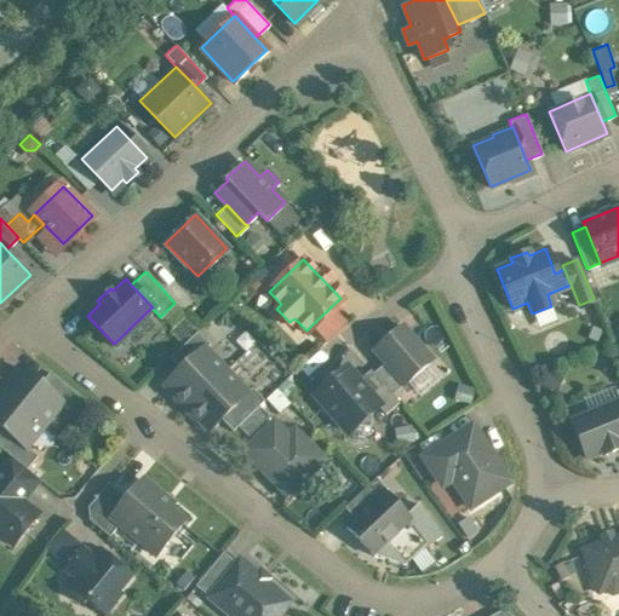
[(334,304),(311,326),(326,340),(349,317),(334,304)]
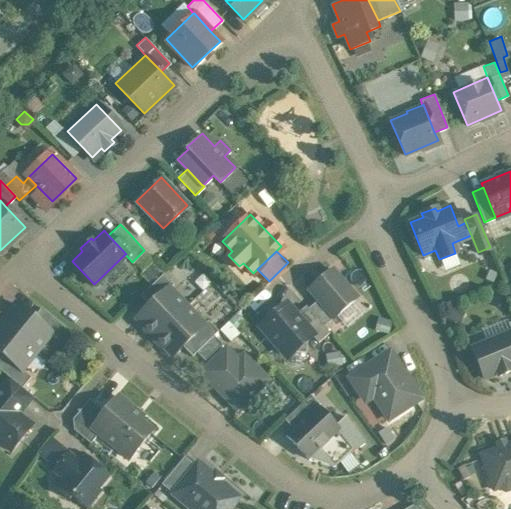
[(331,268),(307,289),(316,299),(332,317),(356,296),(331,268)]
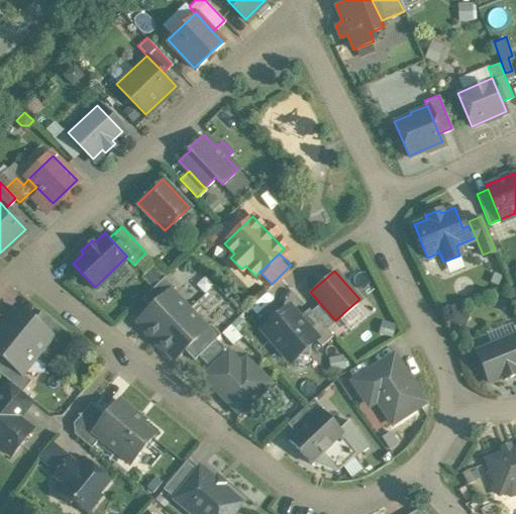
[(164,276),(140,298),(150,307),(169,289),(170,290),(174,286),(164,276)]
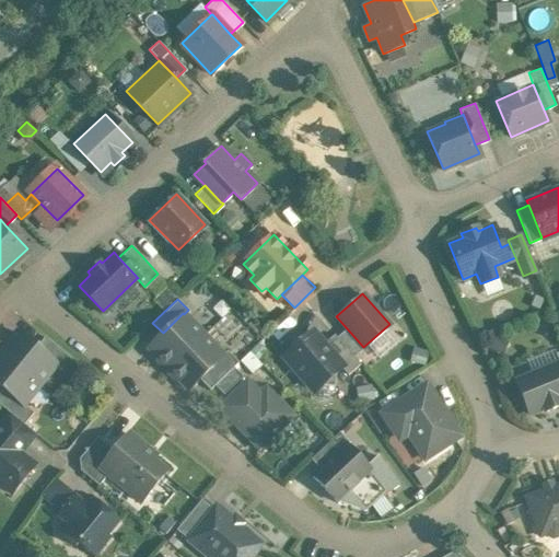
[(163,333),(149,347),(169,368),(202,334),(184,314),(183,313),(163,333)]
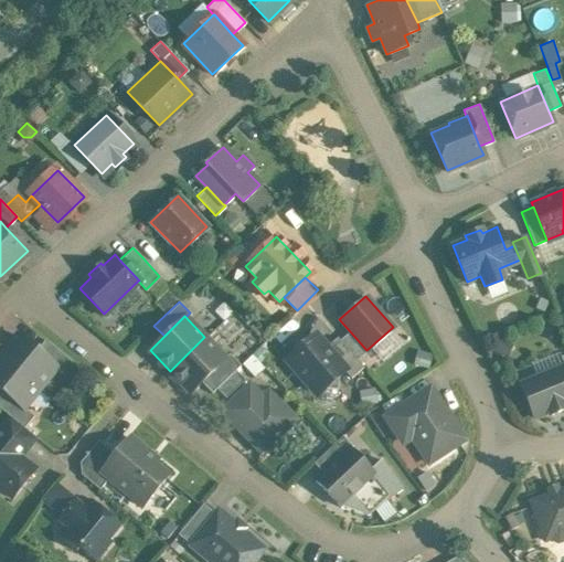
[(366,350),(349,330),(339,339),(357,359),(366,350)]
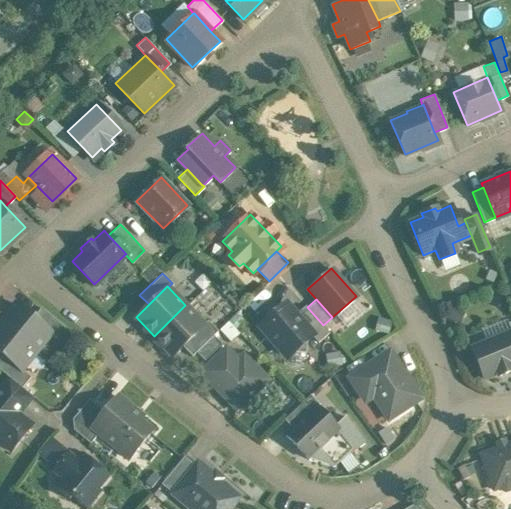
[(32,316),(15,302),(0,321),(35,350),(50,333),(51,332),(32,316)]
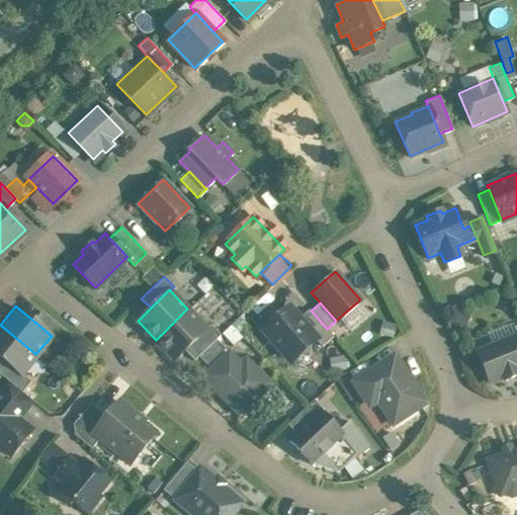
[(297,318),(288,307),(262,329),(284,354),(309,356),(310,344),(316,339),(316,338),(297,318)]
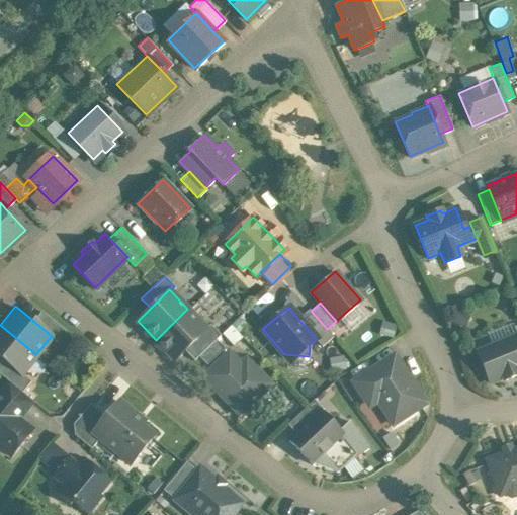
[(311,311),(309,308),(297,318),(316,338),(316,339),(321,345),(332,335),(327,329),(311,311)]
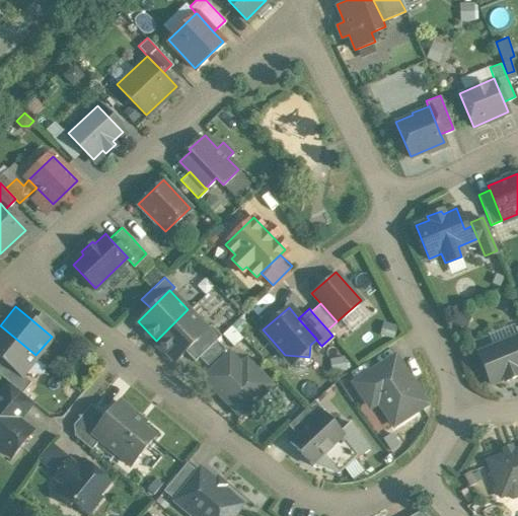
[(188,309),(156,341),(173,360),(185,350),(206,328),(188,309)]
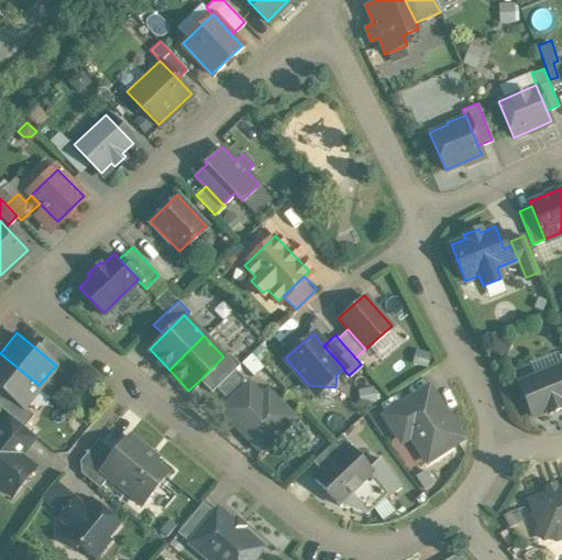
[(75,362),(44,337),(35,348),(56,365),(55,366),(65,374),(75,362)]
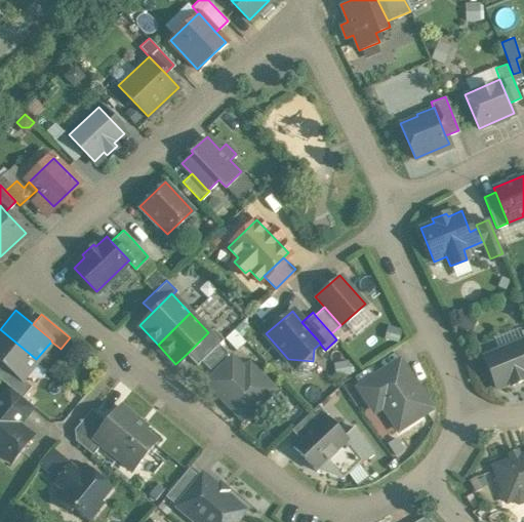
[(208,332),(187,354),(196,364),(201,360),(218,343),(223,338),(212,327),(208,332)]
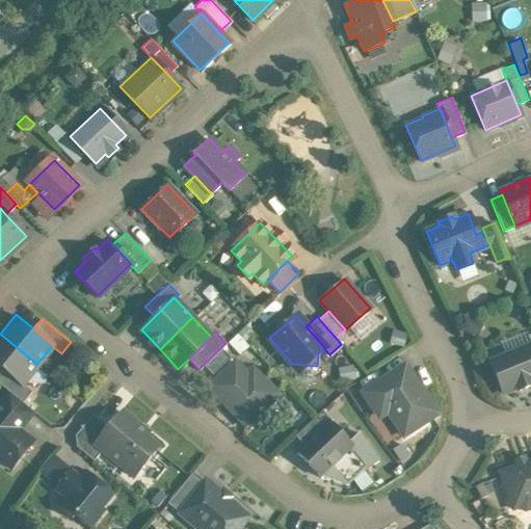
[(36,364),(0,334),(0,366),(2,368),(21,384),(22,382),(36,364)]
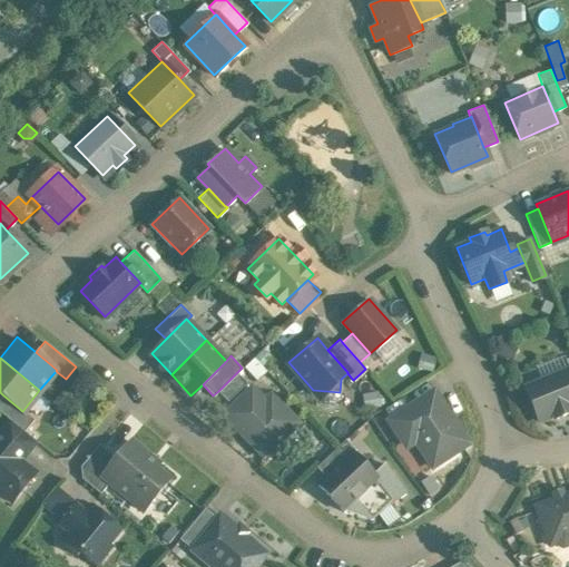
[(568,369),(525,387),(538,420),(553,413),(555,417),(568,410),(568,409),(568,408),(568,407),(568,369)]
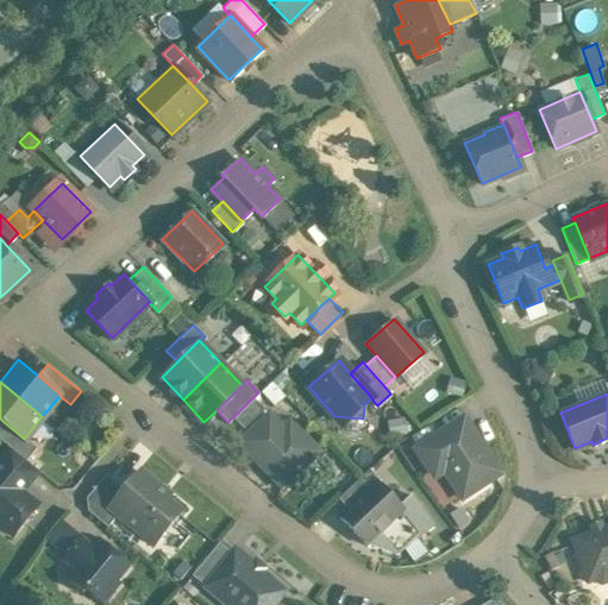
[(254,397),(233,417),(243,427),(263,408),(254,397)]
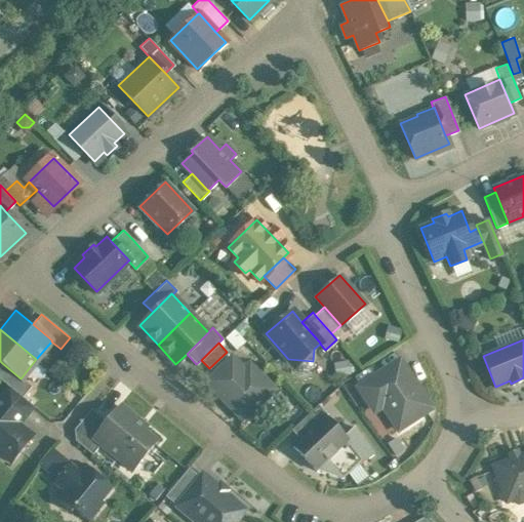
[(250,376),(231,356),(205,380),(242,419),(274,389),(256,371),(250,376)]
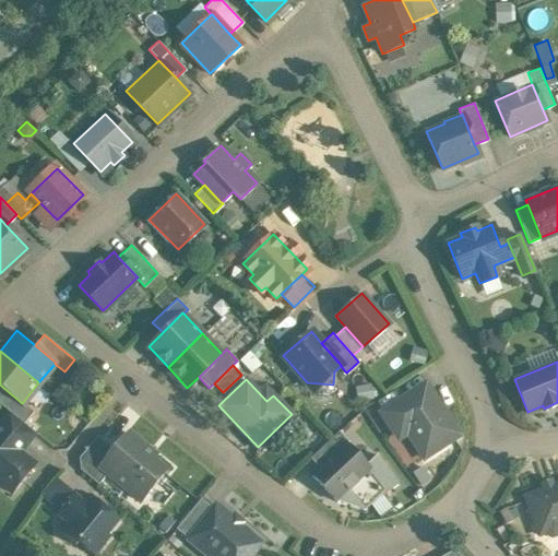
[(425,382),(381,411),(391,426),(400,421),(424,457),(458,434),(425,382)]
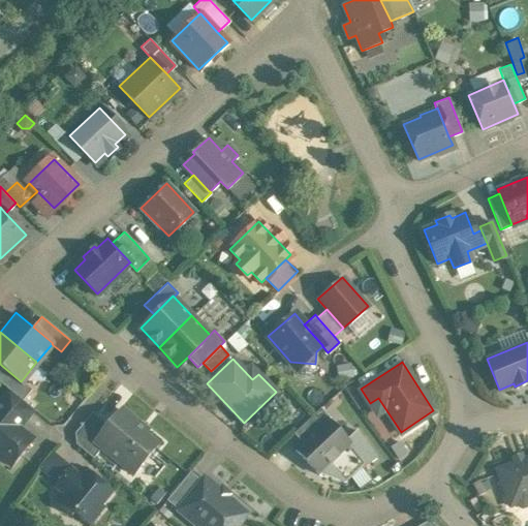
[(21,381),(2,366),(0,367),(0,381),(8,389),(22,399),(31,389),(22,380),(21,381)]
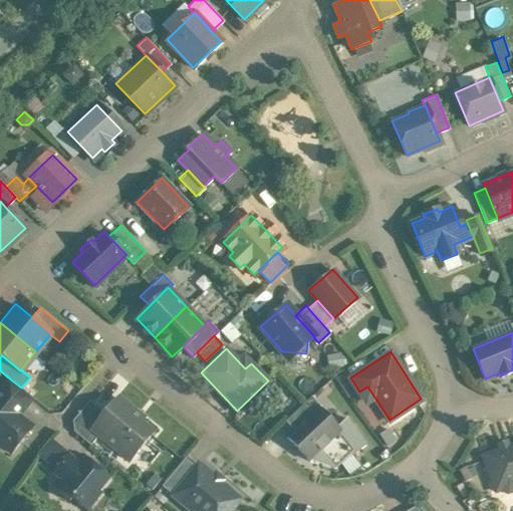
[(21,388),(8,377),(0,388),(0,390),(22,408),(32,397),(21,388)]
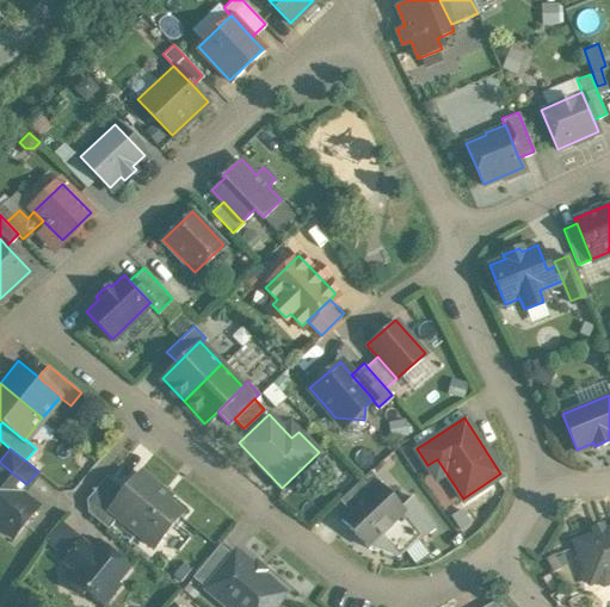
[(26,484),(0,463),(0,526),(12,536),(37,506),(20,493),(26,484)]
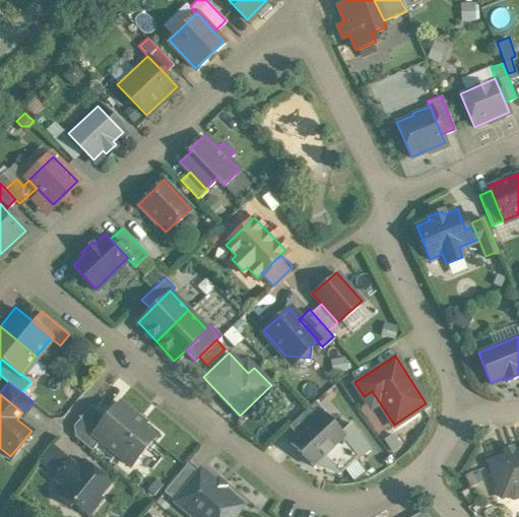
[(314,399),(287,425),(297,434),(320,410),(321,411),(323,409),(314,399)]
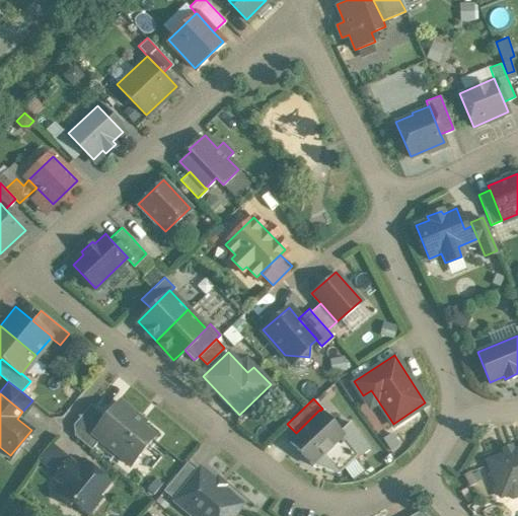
[(143,421),(119,400),(105,416),(92,433),(99,438),(130,464),(153,436),(140,425),(143,421)]
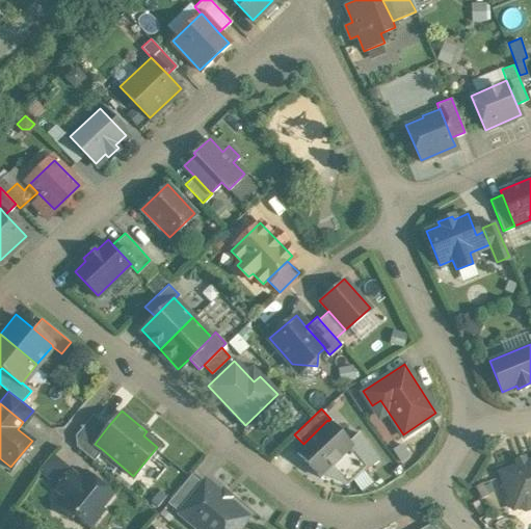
[(91,414),(75,434),(76,446),(94,459),(102,449),(95,444),(108,426),(91,414)]
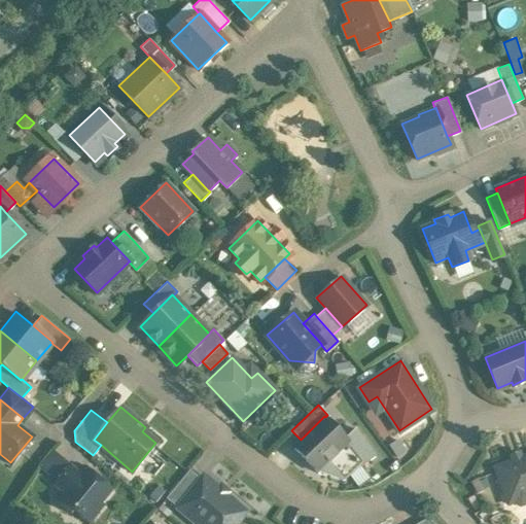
[(301,440),(293,446),(317,472),(349,442),(325,417),(324,416),(301,440)]
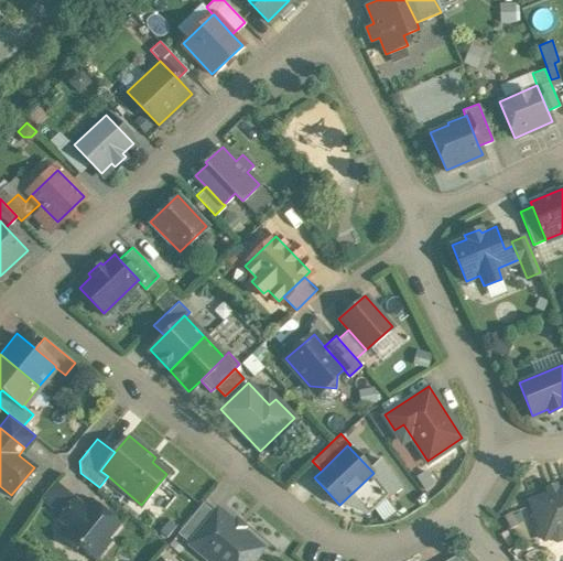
[(562,486),(528,499),(542,538),(550,536),(551,538),(555,540),(562,537),(562,486)]
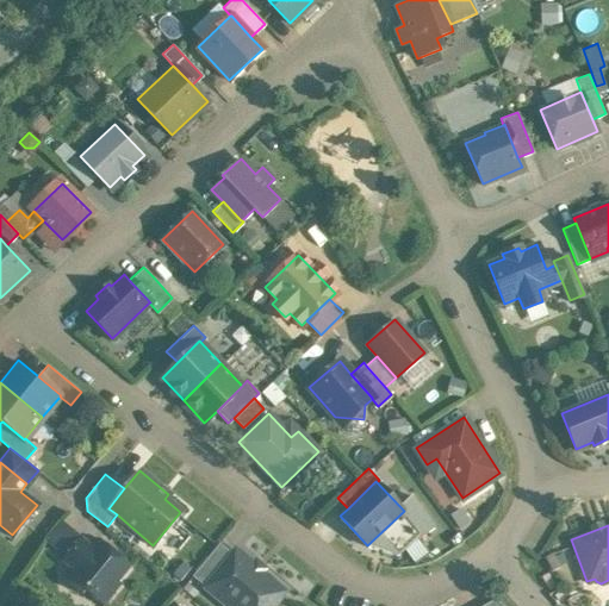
[(80,536),(61,560),(72,569),(92,545),(80,536)]
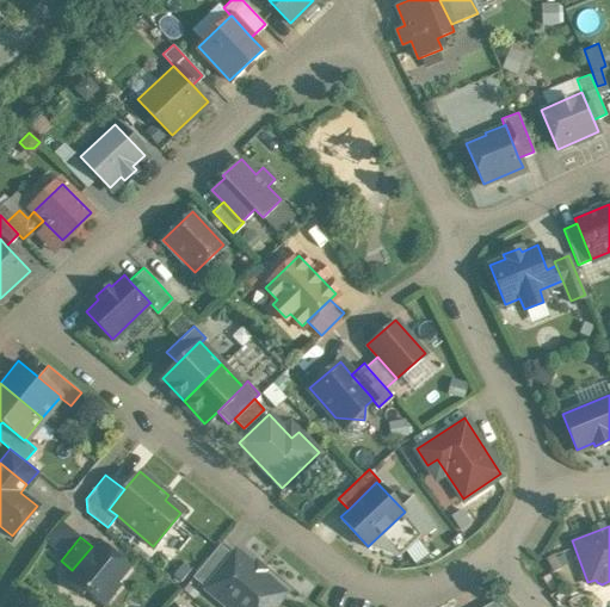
[(130,567),(98,539),(92,546),(72,570),(65,578),(82,594),(85,590),(103,605),(121,584),(117,582),(130,567)]
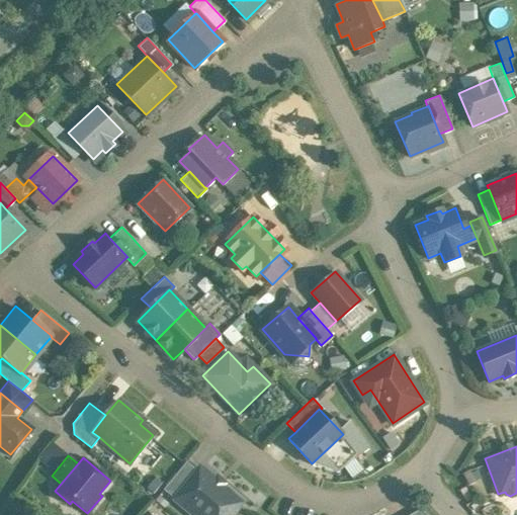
[(185,460),(163,489),(174,498),(196,469),(185,460)]
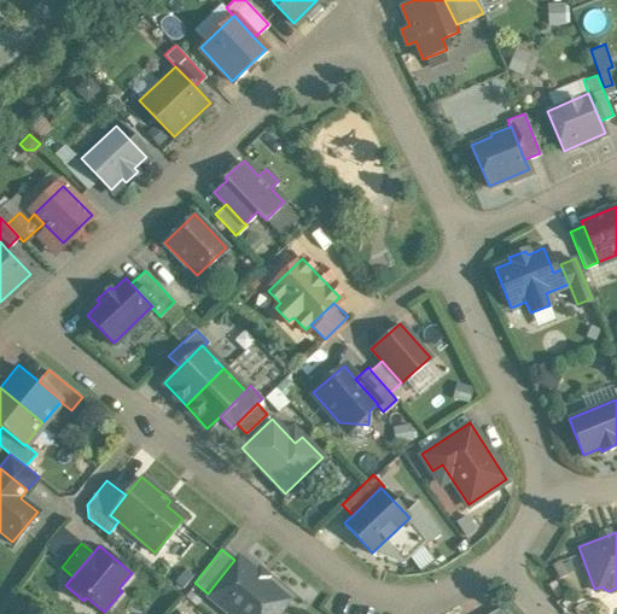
[(208,594),(207,594),(231,613),(258,613),(260,613),(261,613),(273,613),(287,597),(238,556),(234,560),(208,594)]
